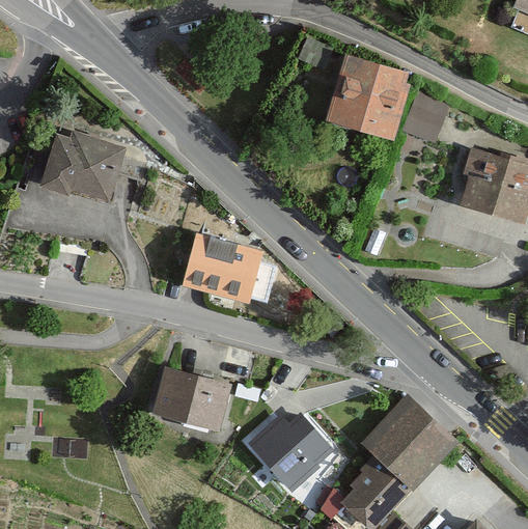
[(527,0),(518,0),(516,6),(527,12),(527,0)]
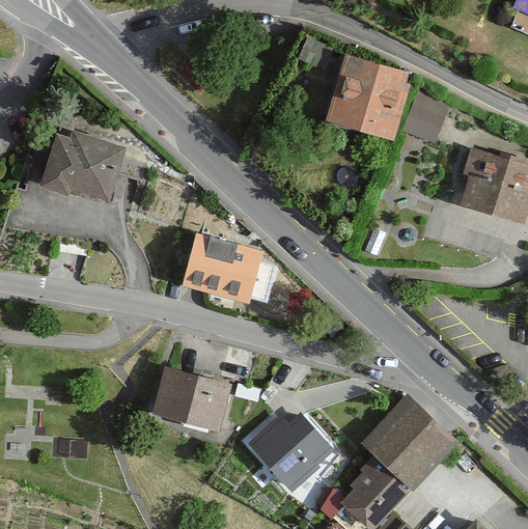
[(343,54),(323,117),(388,138),(409,75),(343,54)]
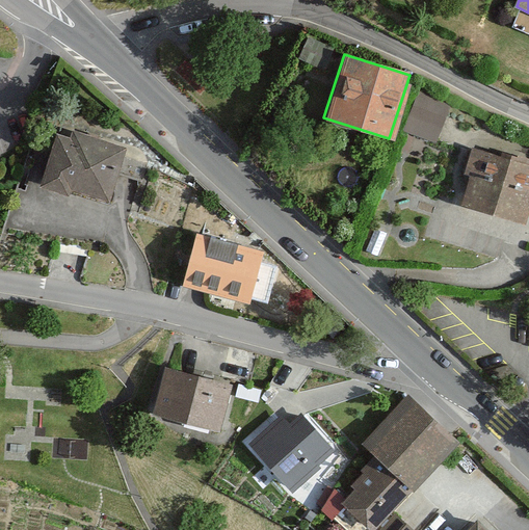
[(419,98),(408,133),(440,142),(450,107),(419,98)]
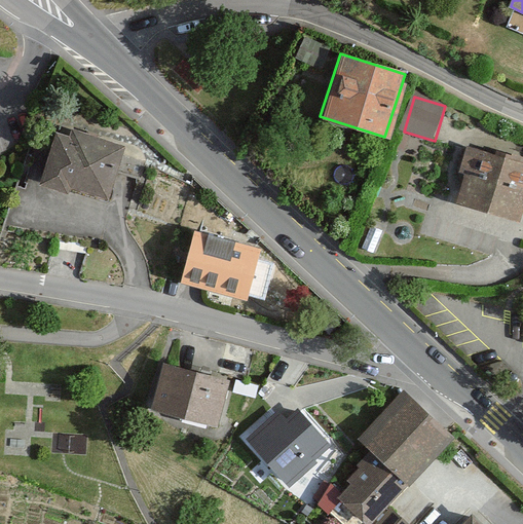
[(124,142),(69,124),(66,134),(51,128),(32,189),(65,198),(67,192),(106,203),(124,142)]
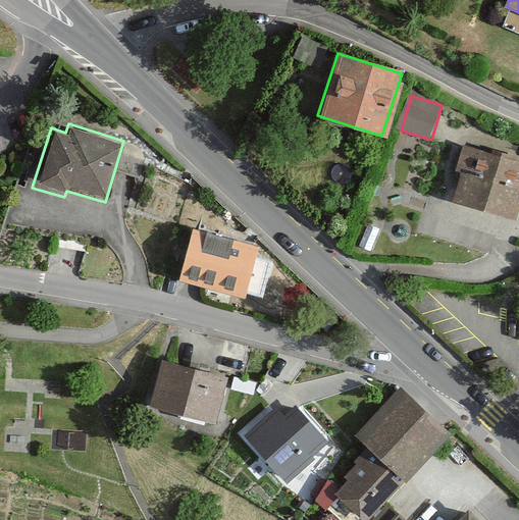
[(518,158),(468,144),(451,202),(517,221),(518,216),(518,158)]
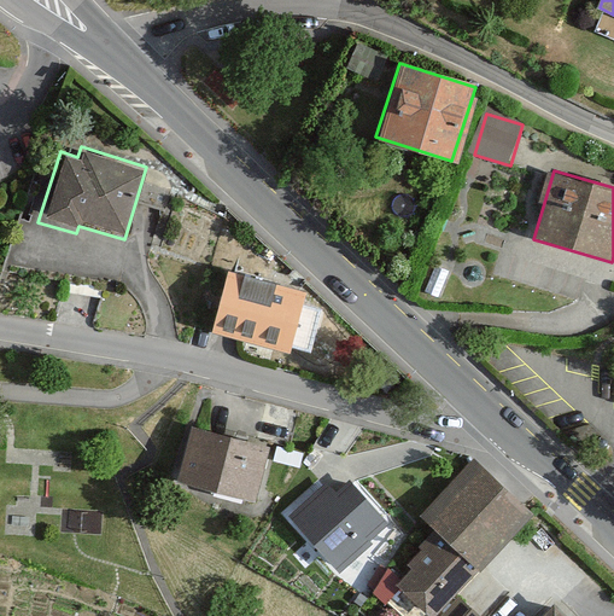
[(308,290),(232,268),(215,329),(291,350),(308,290)]
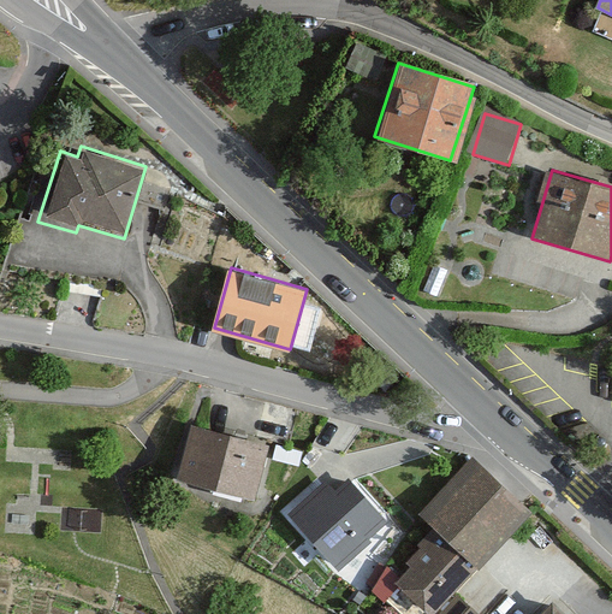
[(265,444),(190,426),(177,483),(251,500),(265,444)]
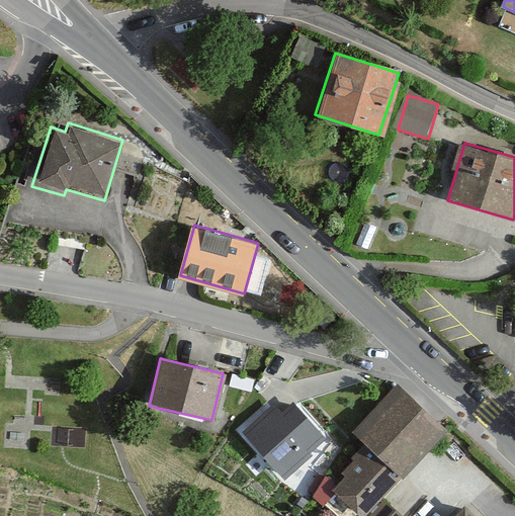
[(350,432),(370,451),(330,486),(355,515),(401,515),(385,499),(404,484),(402,482),(448,433),(396,383),(350,432)]
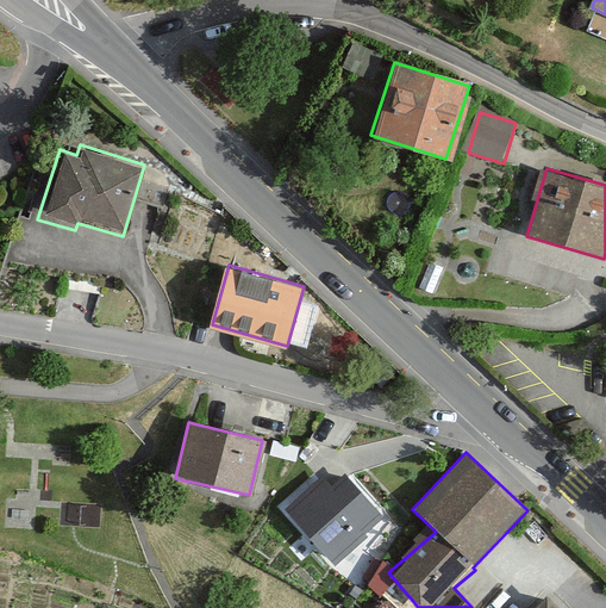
[(320,476),(282,507),(332,568),(387,522),(345,471),(329,485),(320,476)]
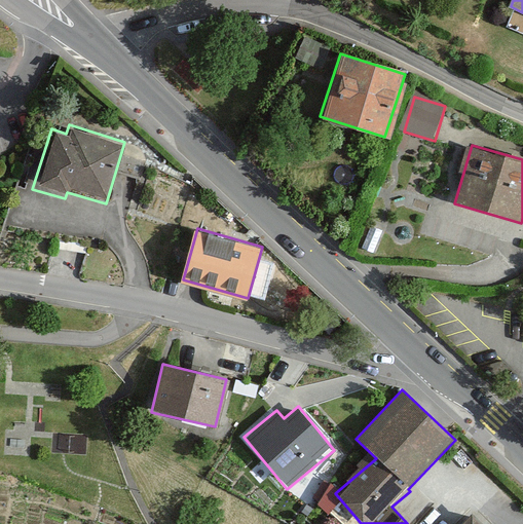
[(485,523),(473,509),(453,523),(485,523)]
